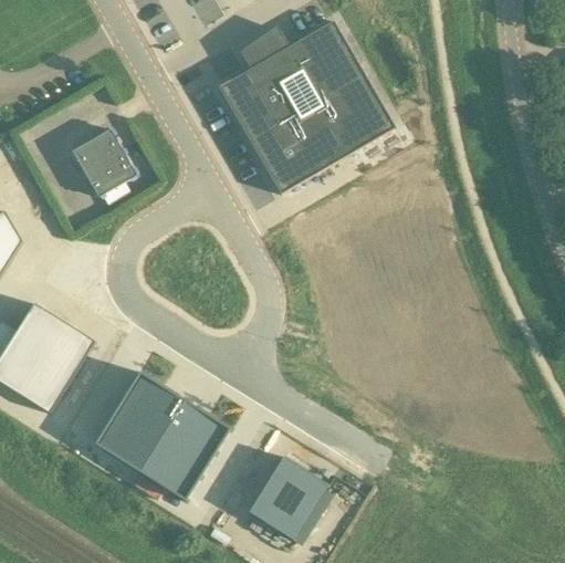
[(249,52),(255,65),(219,87),(281,194),(396,127),(334,20),(289,47),(281,33),(249,52)]
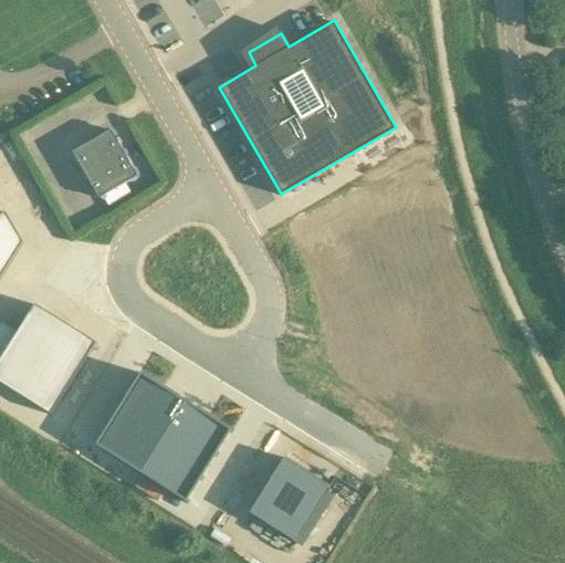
[(110,128),(72,150),(98,196),(136,174),(110,128)]
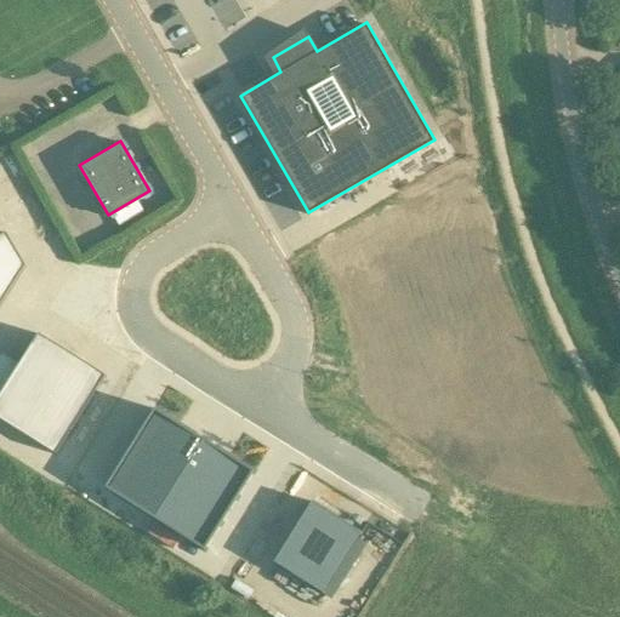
[(0,309),(26,268),(6,234),(0,238),(0,309)]
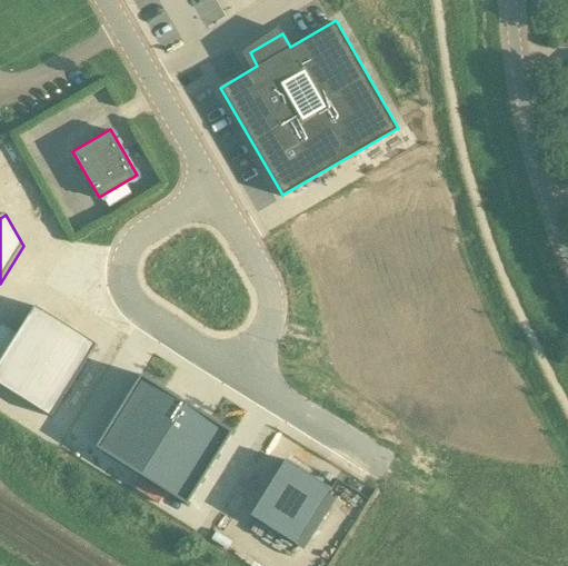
[(96,343),(36,305),(18,333),(1,321),(0,323),(0,385),(50,416),(96,343)]
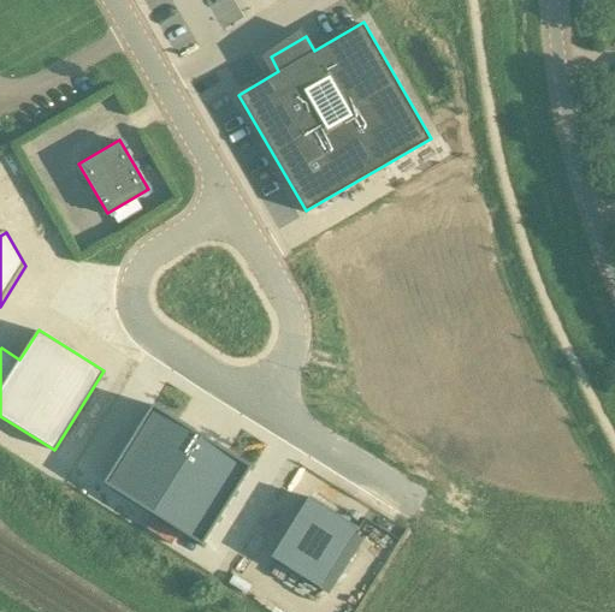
[(153,403),(104,481),(202,544),(250,465),(153,403)]
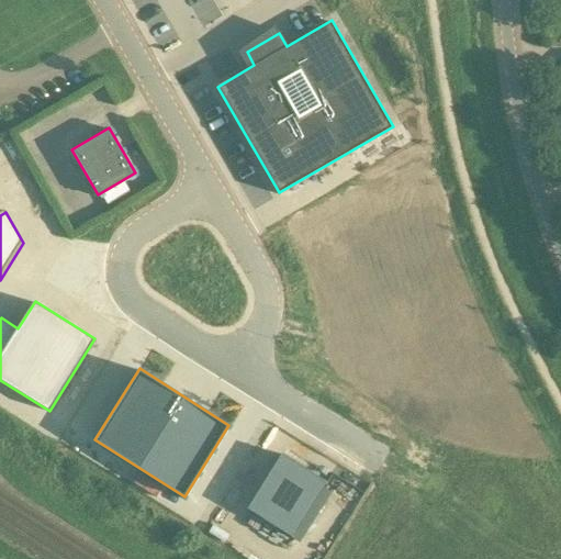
[(326,480),(281,453),(246,507),(291,536),(326,480)]
